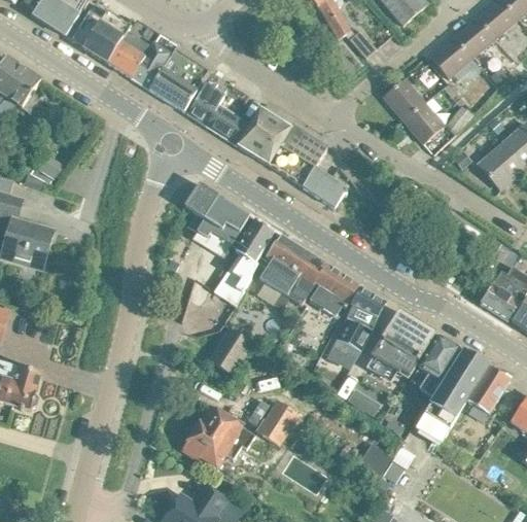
[(65,35),(88,0),(25,0),(24,1),(36,8),(33,13),(65,35)]
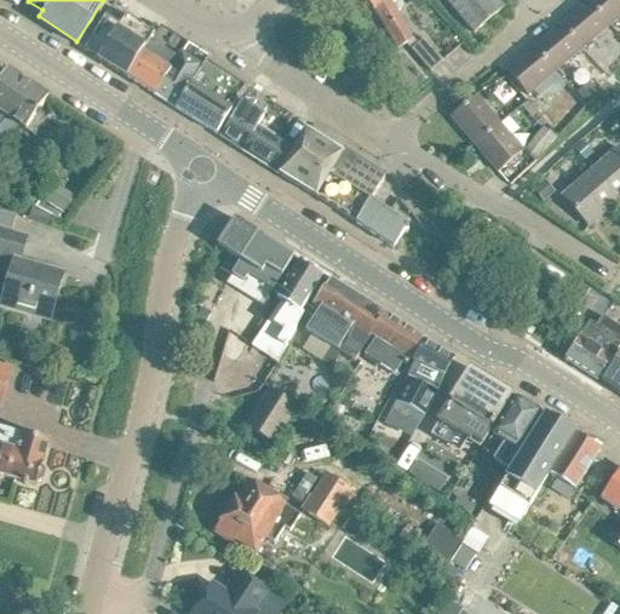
[(413,35),(392,0),(368,0),(373,5),(374,5),(397,45),(413,35)]
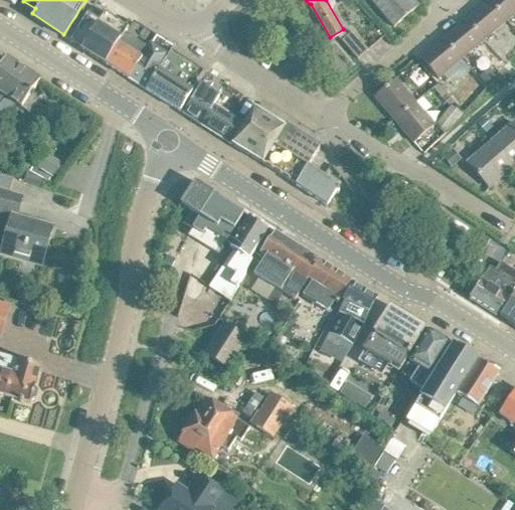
[(417,2),(415,0),(374,0),(380,8),(393,23),(417,2)]
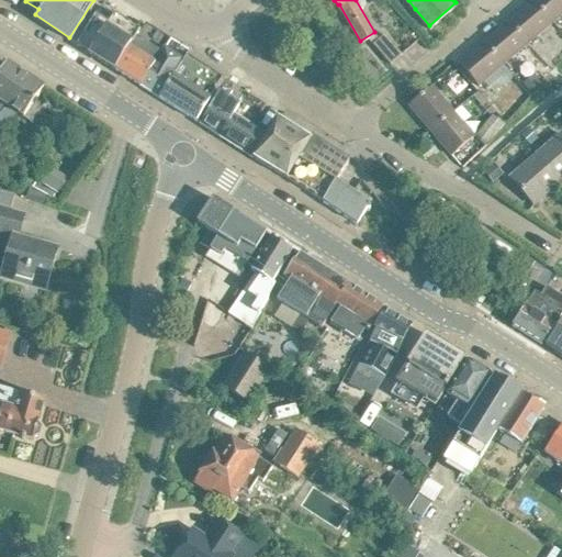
[(528,40),(552,19),(537,0),(528,0),(508,17),(528,40)]
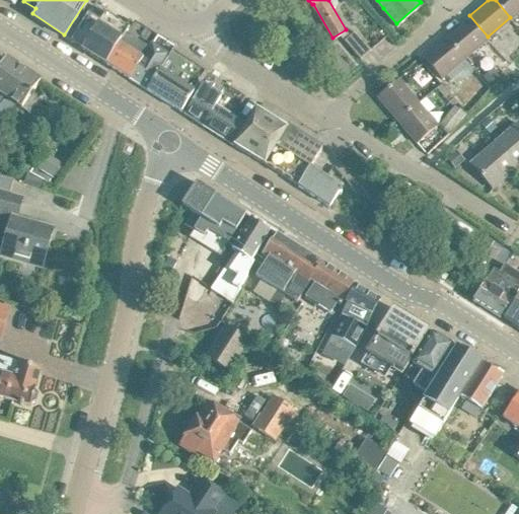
[(510,17),(518,9),(518,0),(496,0),(510,17)]
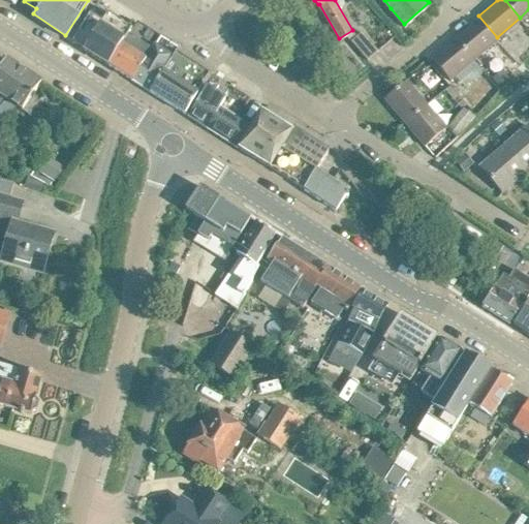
[(109,62),(132,26),(94,1),(84,19),(71,38),(84,45),(83,47),(109,62)]
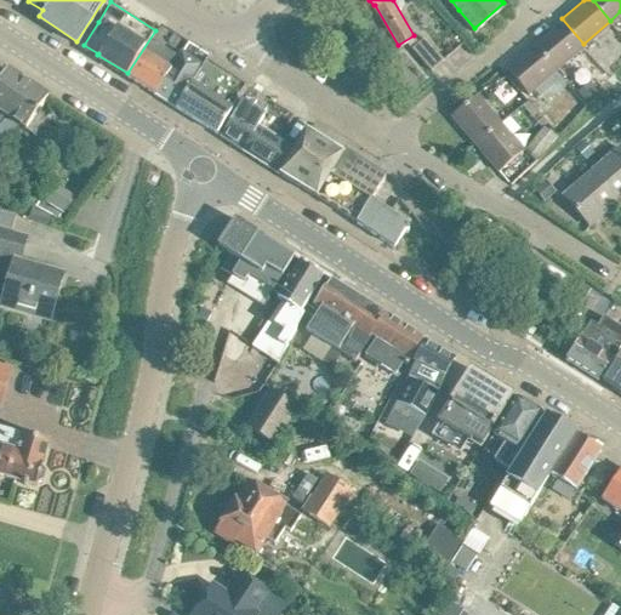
[(556,67),(584,44),(562,18),(534,43),(556,67)]
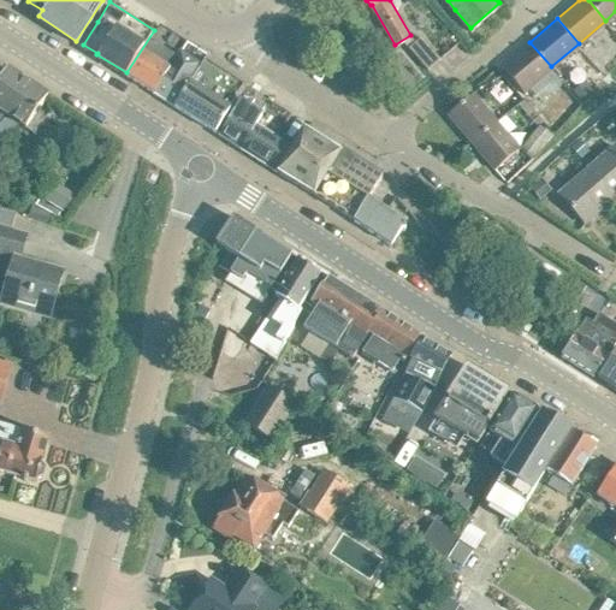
[(154,90),(187,40),(159,22),(154,30),(126,72),(154,90)]
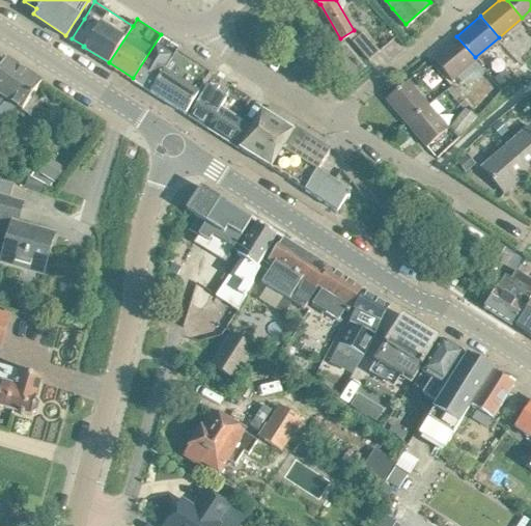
[(368,57),(380,48),(363,29),(352,38),(368,57)]
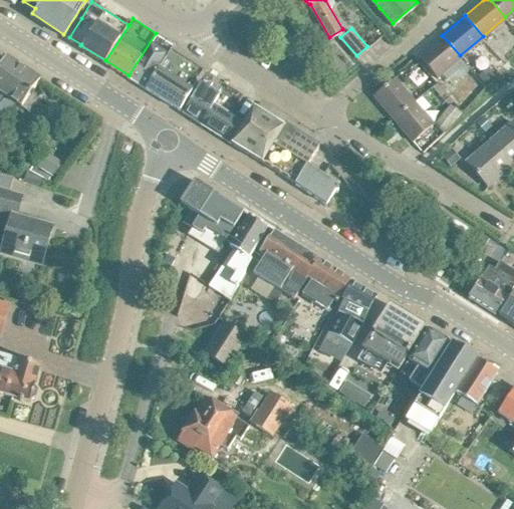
[(160,67),(172,48),(170,47),(173,44),(156,33),(129,75),(146,85),(158,66),(160,67)]
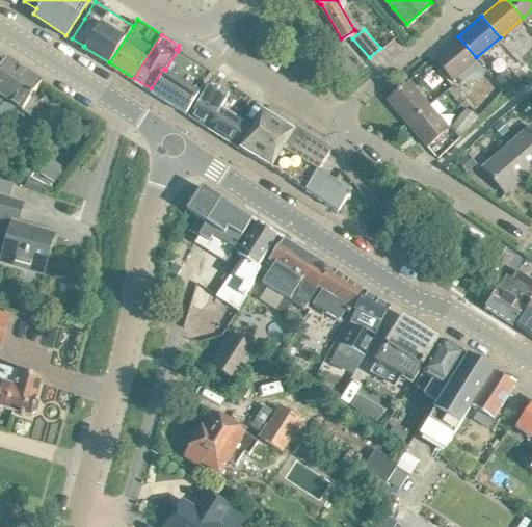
[(452,78),(476,57),(457,36),(434,56),(452,78)]
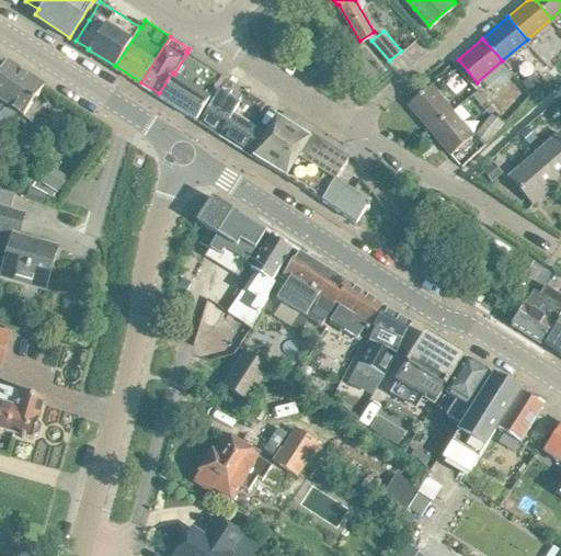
[(222,76),(187,53),(174,74),(172,72),(159,93),(196,117),(222,76)]
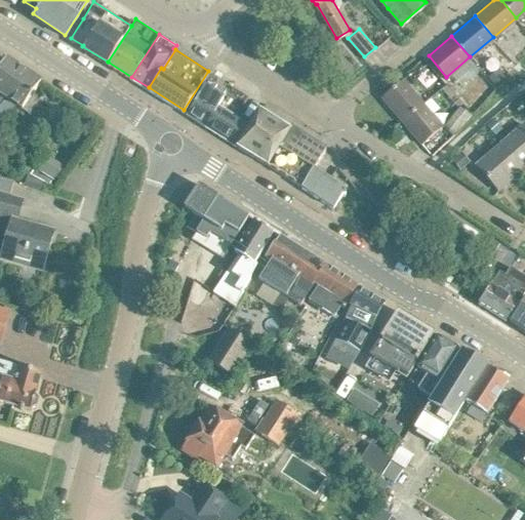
[(1,61),(0,58),(0,90),(22,106),(40,78),(5,54),(1,61)]
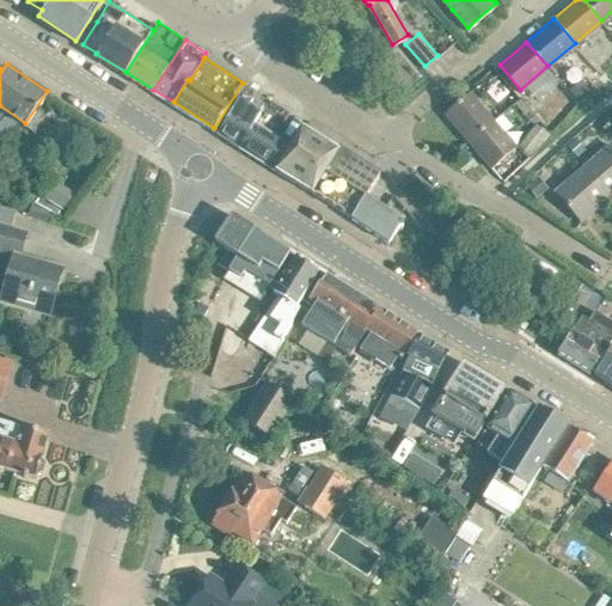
[(576,96),(586,89),(579,80),(569,89),(576,96)]
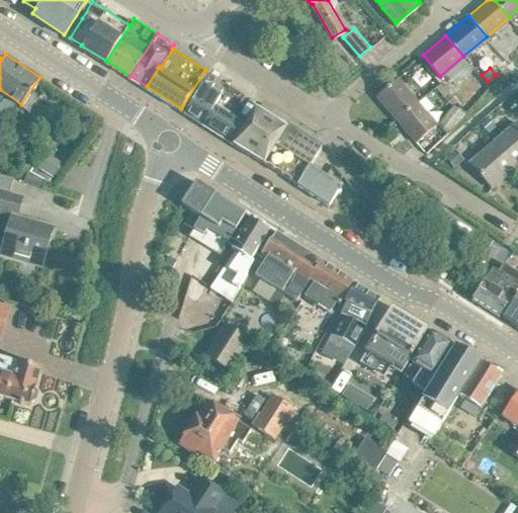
[(202,122),(228,83),(209,72),(184,110),(202,122)]
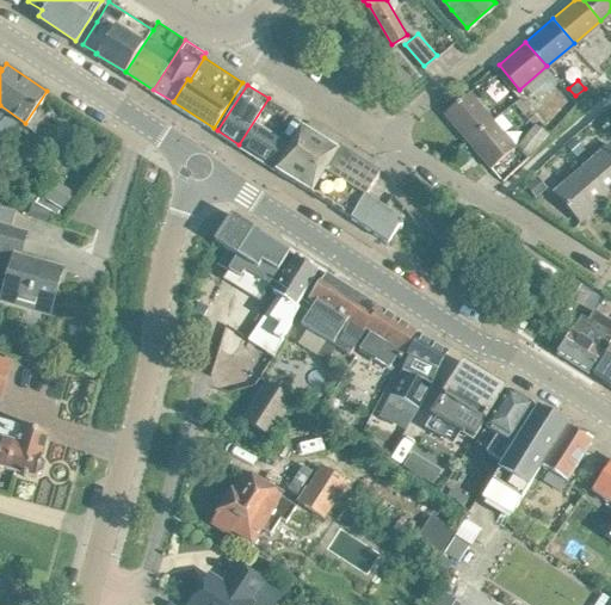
[(468,137),(492,117),(469,90),(444,111),(468,137)]
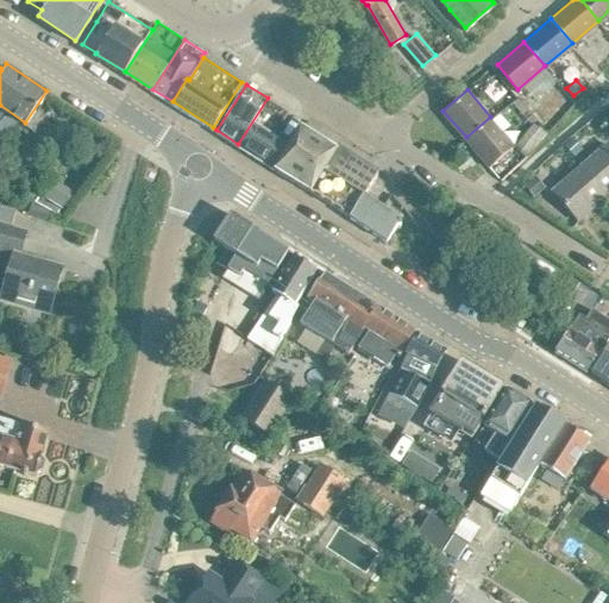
[(272,167),(288,144),(271,134),(287,111),(268,98),(238,144),(272,167)]
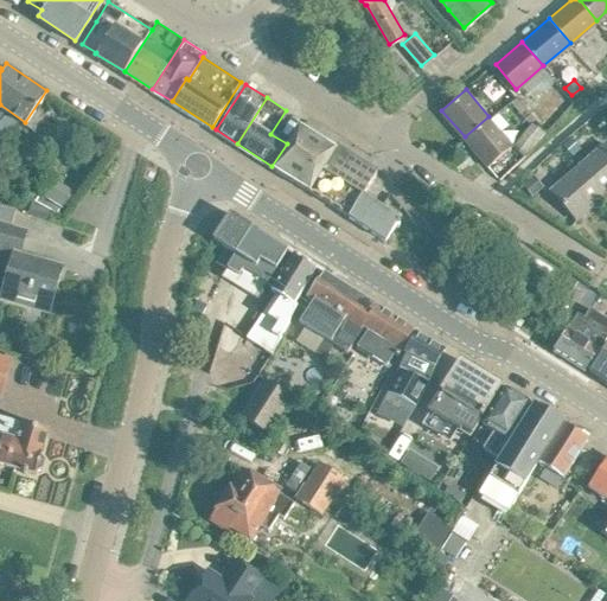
[(487,164),(505,148),(512,142),(489,116),(465,136),(487,164)]
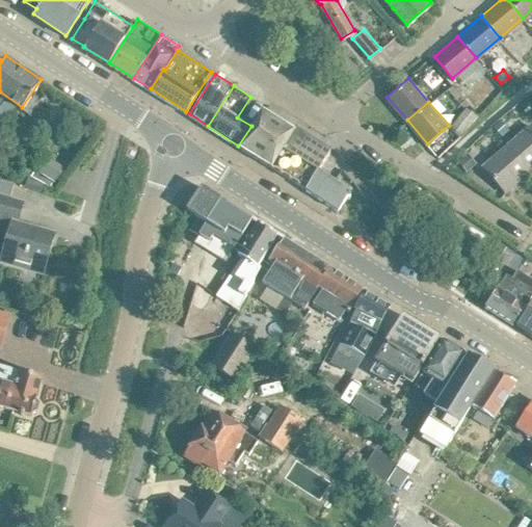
[(466,104),(449,126),(460,135),(478,113),(466,104)]
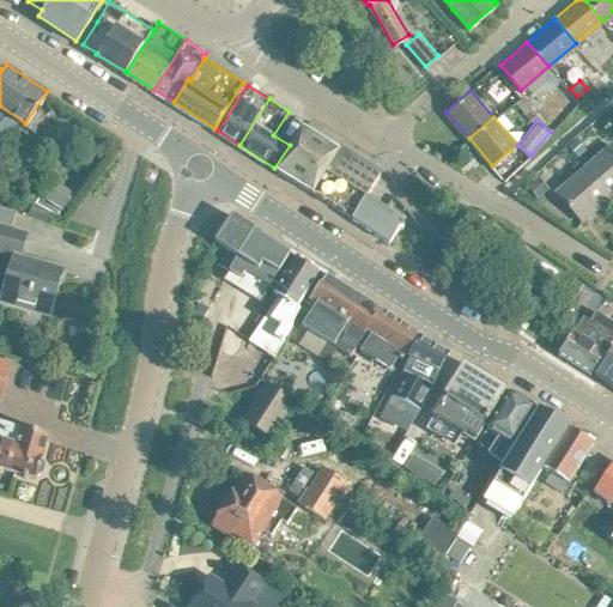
[(337,150),(302,128),(277,168),(352,216),(365,195),(380,174),(339,147),(337,150)]
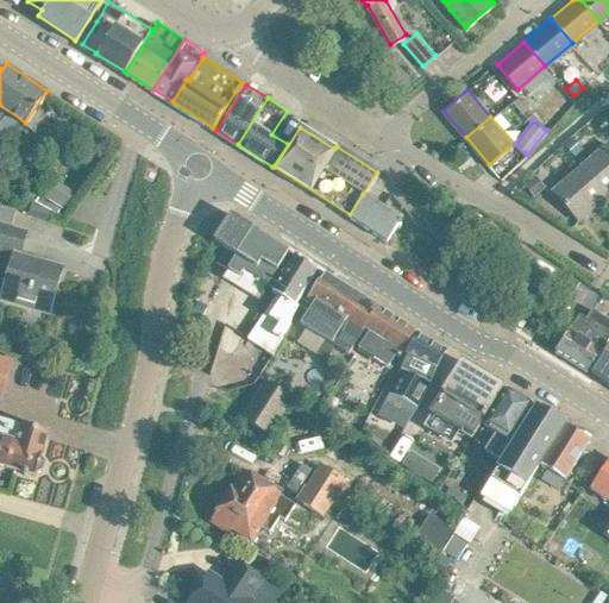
[(606,194),(608,190),(608,143),(607,140),(579,164),(606,194)]
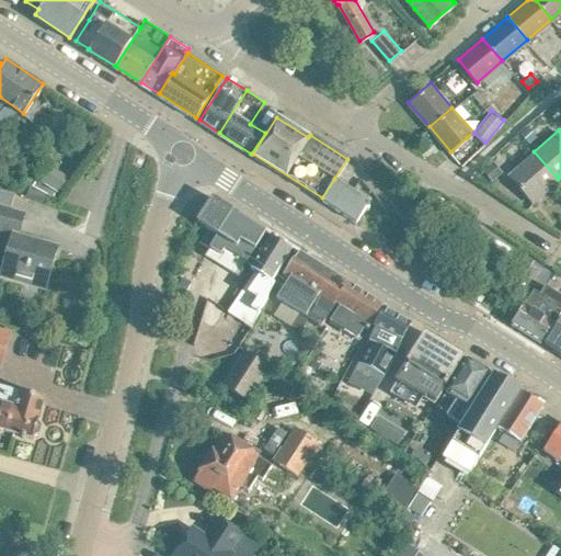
[(533,201),(558,179),(534,151),(508,172),(533,201)]
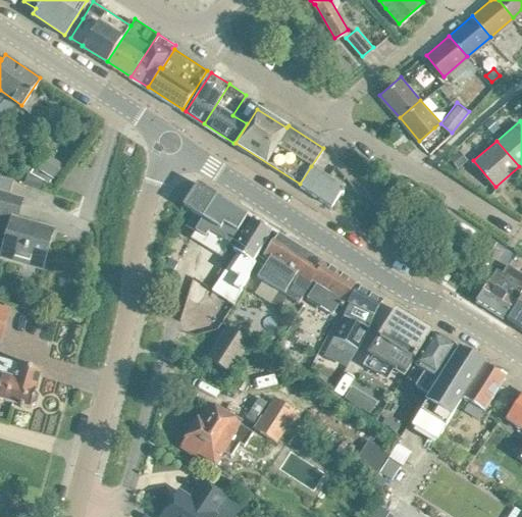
[(48,181),(51,175),(32,165),(30,170),(48,181)]
